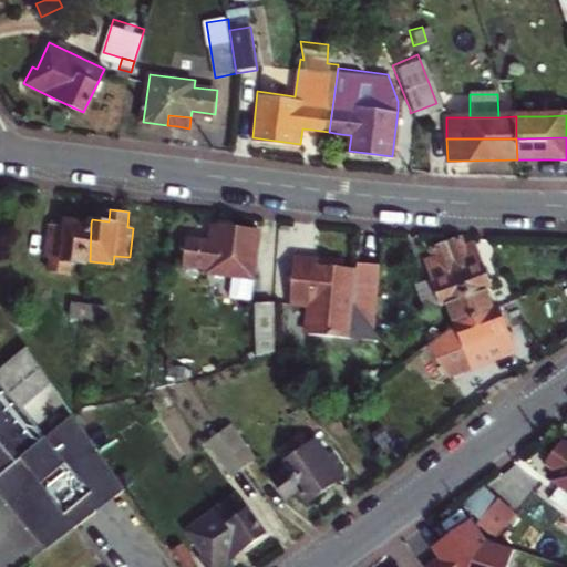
[(73,272),(74,261),(90,263),(90,261),(91,224),(73,222),(66,222),(66,228),(50,227),(48,256),(52,257),(51,270),(73,272)]
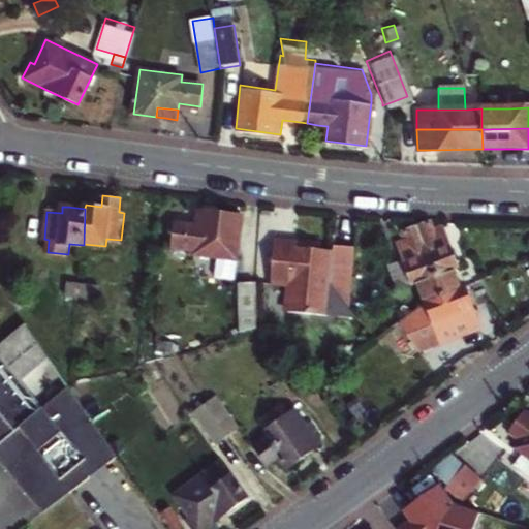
[(200,209),(198,224),(176,222),(173,247),(195,249),(195,254),(237,259),(242,214),(213,211),(200,209)]
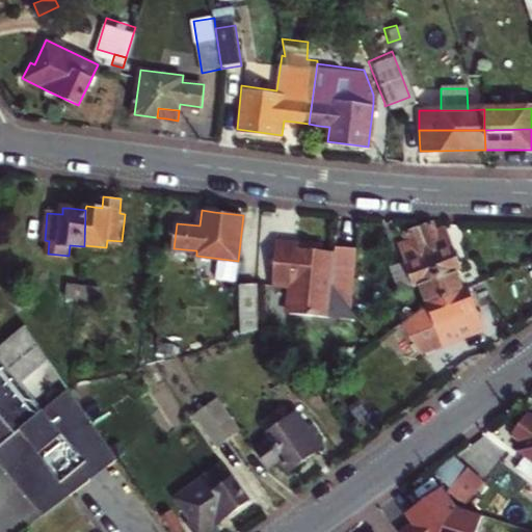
[(432,223),(417,229),(443,297),(461,290),(454,270),(459,268),(445,228),(441,230),(435,231),(432,223)]
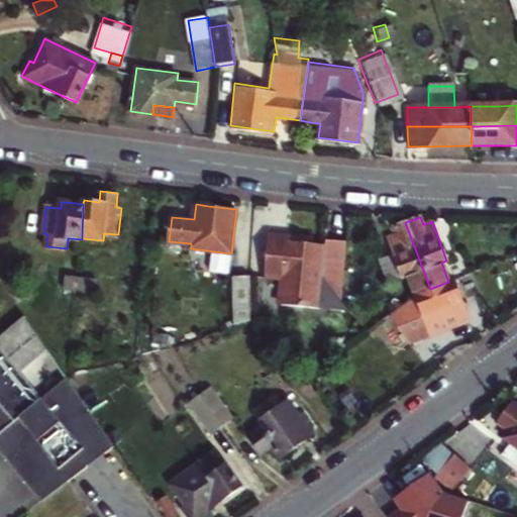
[(394,225),(397,234),(393,235),(389,237),(403,278),(408,276),(414,296),(430,289),(405,222),(394,225)]
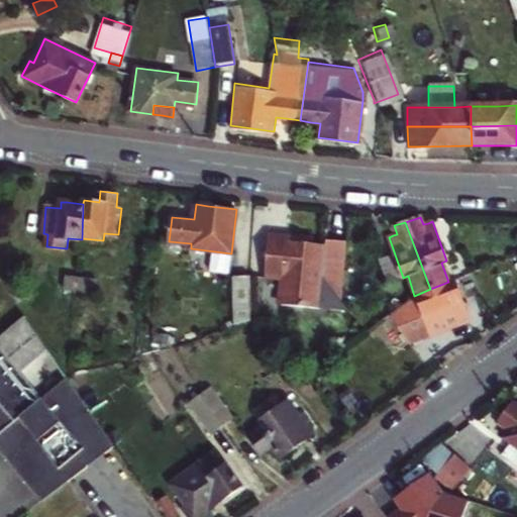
[(326,237),(326,243),(298,240),(298,233),(294,233),(269,230),(265,278),(284,280),(282,303),(320,307),(320,305),(339,307),(346,240),(326,237)]
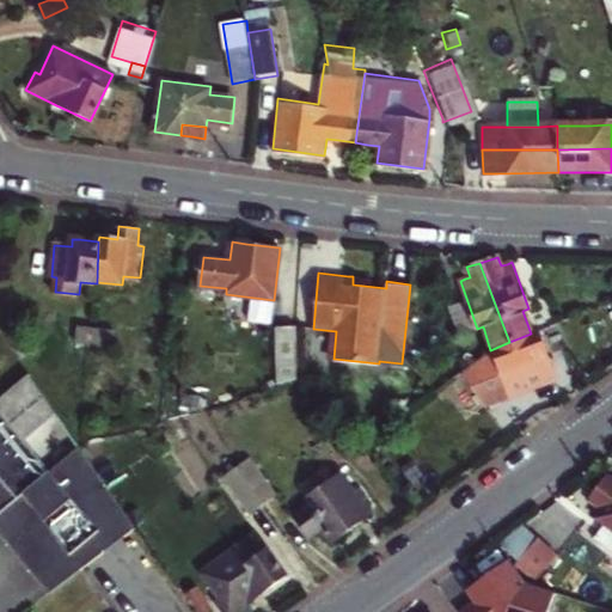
[(275,381),(295,375),(294,365),(293,326),(293,320),(273,322),(275,381)]
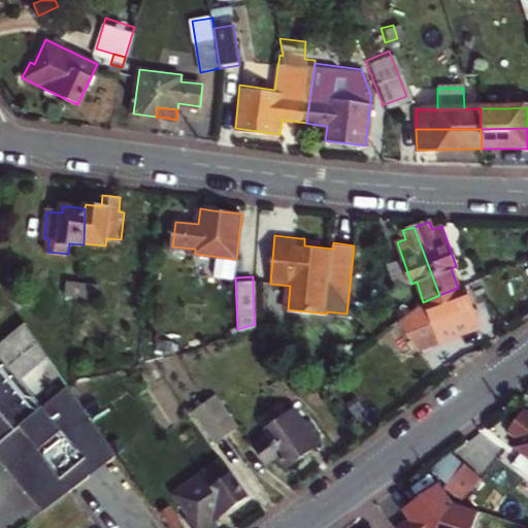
[(53,290),(79,294),(80,281),(54,278),(53,290)]
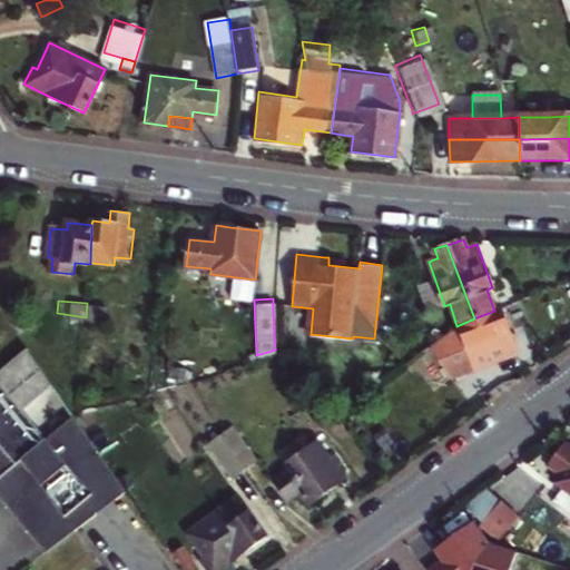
[(120,306),(87,303),(86,317),(118,321),(120,306)]
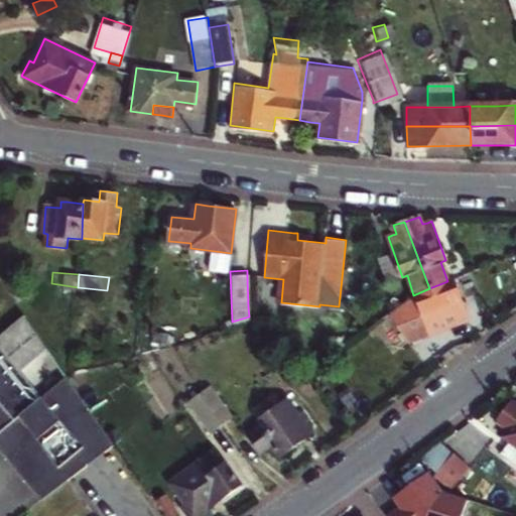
[(447,281),(429,288),(413,295),(394,309),(414,338),(446,326),(467,319),(453,280),(447,281)]
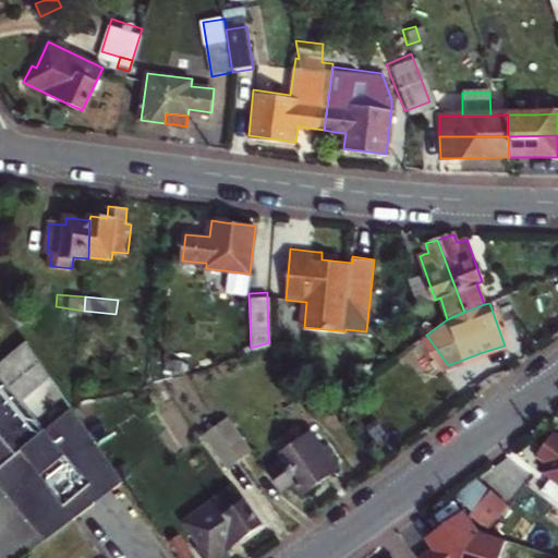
[(121,472),(29,350),(0,372),(0,490),(35,537),(121,472)]
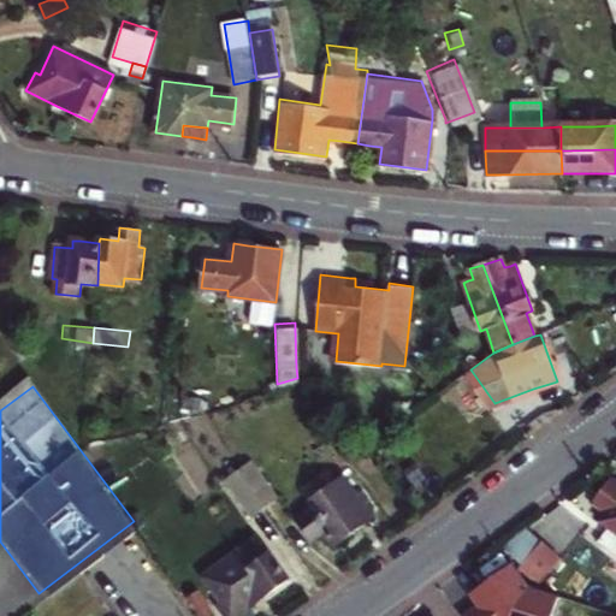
[(282,501),(254,462),(241,472),(268,509),(282,501)]
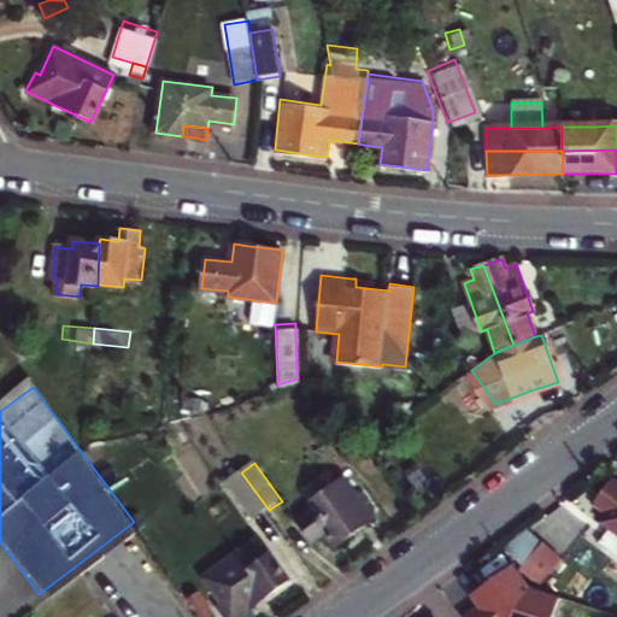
[(241,472),(227,483),(253,521),(269,510),(241,472)]
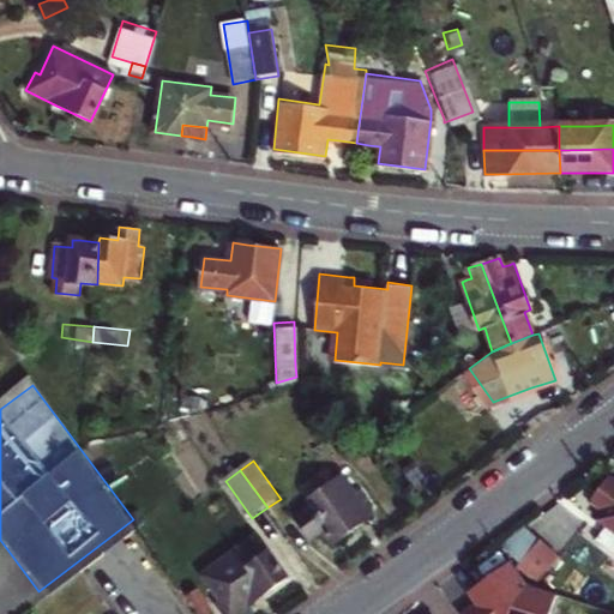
[(365,495),(361,489),(355,494),(341,474),(307,497),(311,503),(294,516),(308,535),(320,527),(331,541),(350,528),(368,515),(360,500),(365,495)]
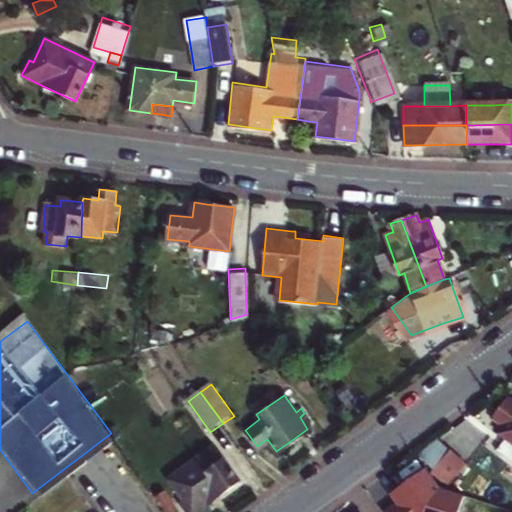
[(511,400),(506,396),(498,406),(511,416),(511,400)]
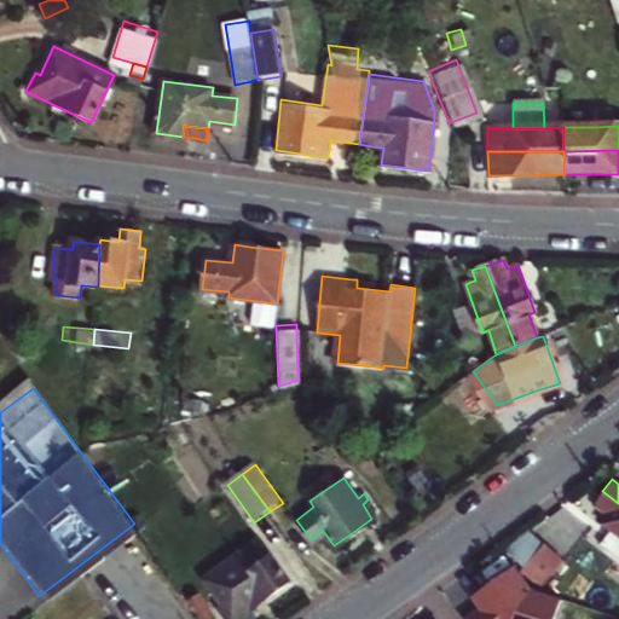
[(594,503),(603,510),(596,519),(609,528),(602,538),(595,548),(618,566),(618,503),(602,491),(594,503)]
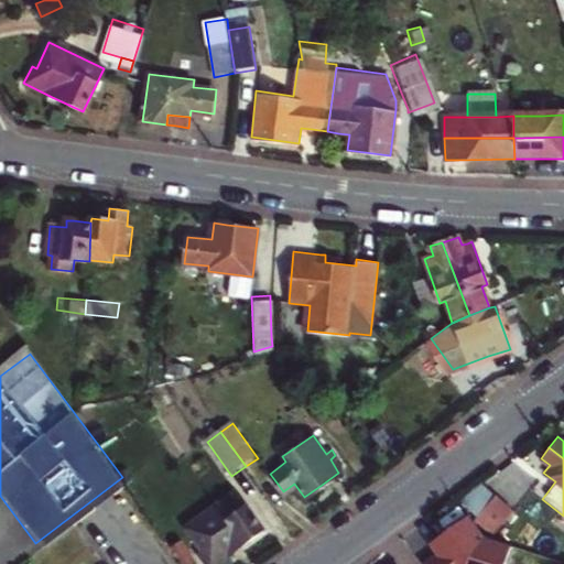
[(495,487),(478,510),(496,522),(512,500),(495,487)]
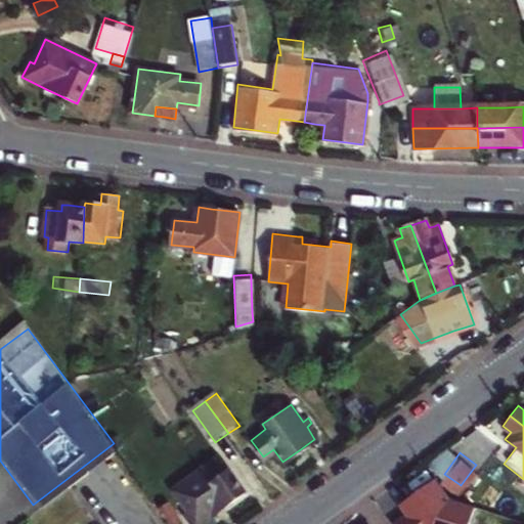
[(195,523),(221,506),(243,490),(217,455),(172,487),(187,509),(183,512),(191,523),(195,523)]
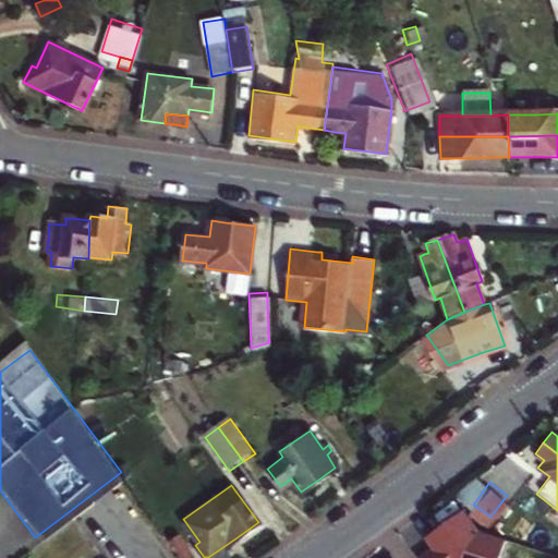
[(481,530),(465,509),(427,536),(434,545),(419,556),(420,557),(495,557),(500,536),(481,530)]
